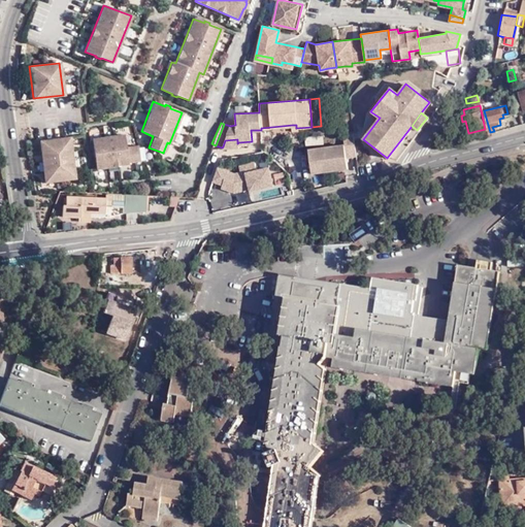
[(355,156),(352,132),(341,133),(342,144),(307,150),(309,172),(346,168),(345,157),(355,156)]
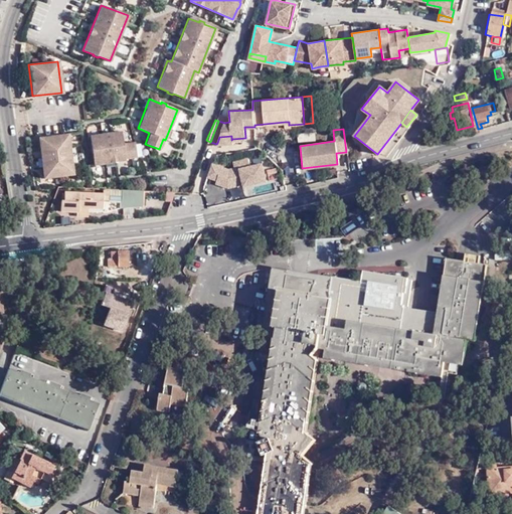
[(120,131),(89,135),(90,147),(88,147),(89,153),(90,152),(92,164),(123,160),(123,159),(135,158),(133,142),(121,144),(120,131)]
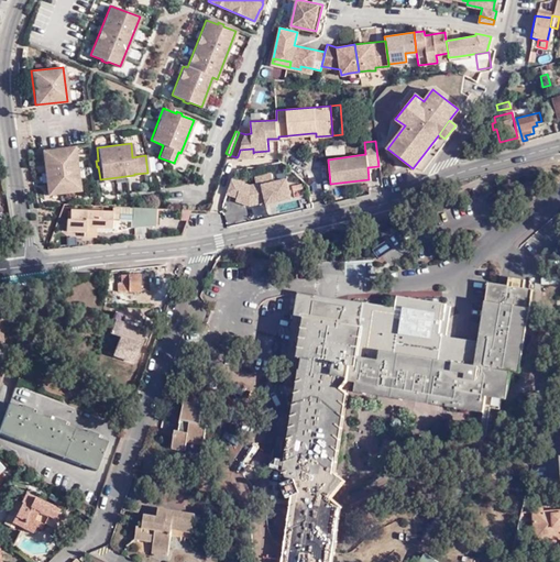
[(73,146),(41,151),(46,194),(78,189),(73,146)]
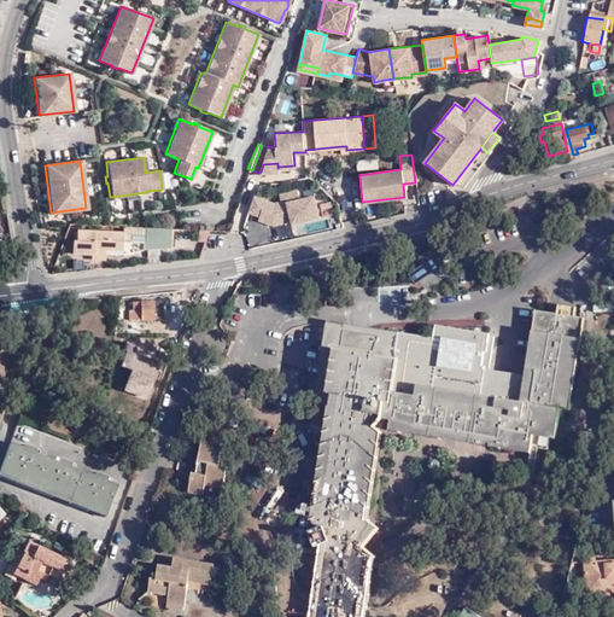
[(276,195),(249,199),(252,225),(319,216),(315,193),(298,196),(297,188),(276,191),(276,195)]
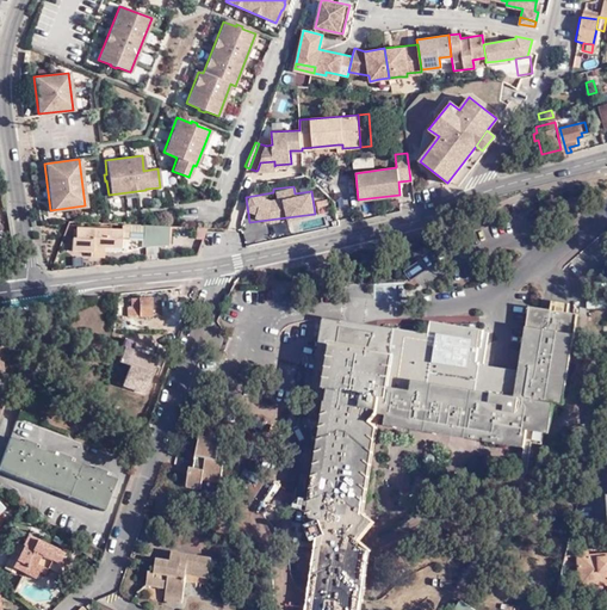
[(301,228),(330,222),(328,211),(298,217),(301,228)]
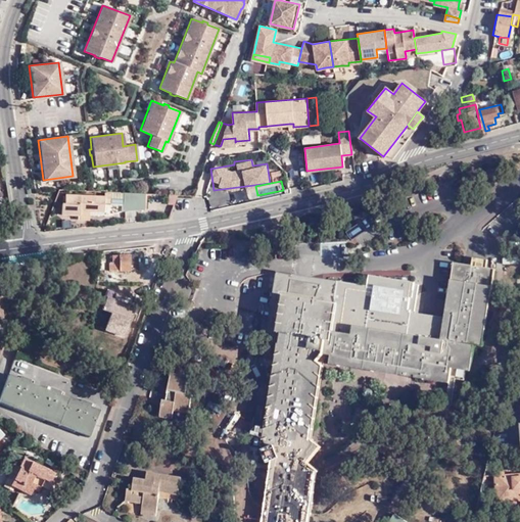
[(141,210),(142,194),(120,193),(101,192),(101,198),(101,203),(119,204),(119,212),(122,212),(132,211),(141,210)]
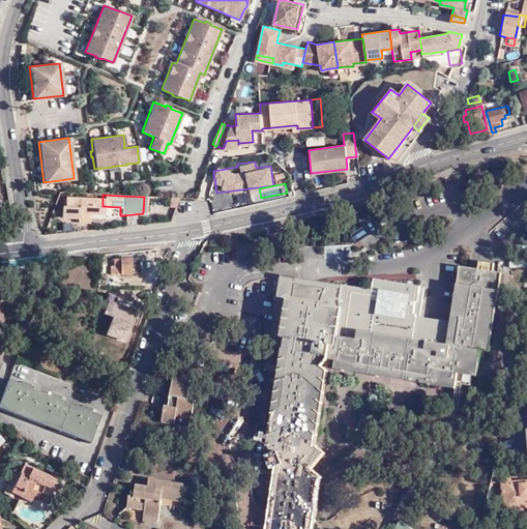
[(103,206),(103,201),(63,198),(62,207),(60,206),(60,217),(78,218),(78,213),(88,214),(101,215),(103,206)]
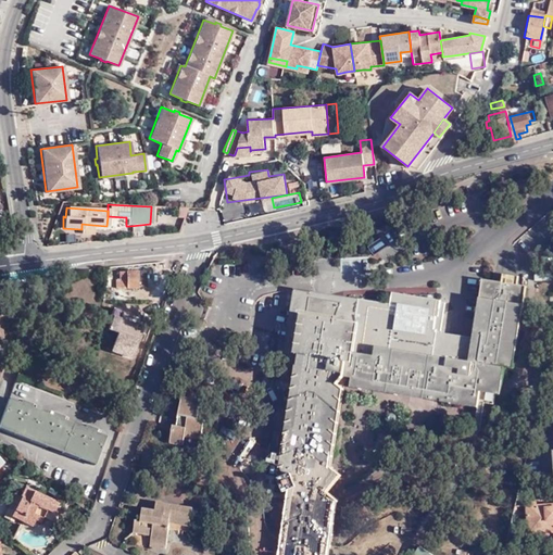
[(91,234),(92,225),(82,224),(82,229),(82,232),(91,234)]
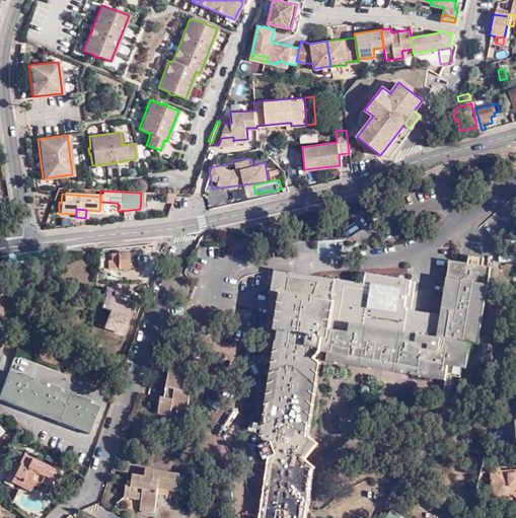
[(132,220),(131,210),(121,211),(122,222),(132,220)]
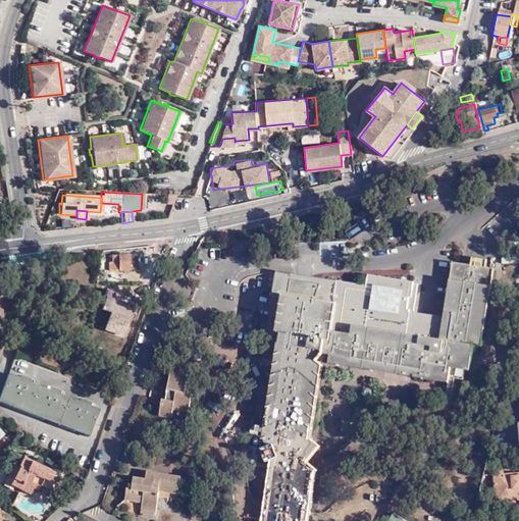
[(126,269),(126,254),(111,254),(111,269),(126,269)]
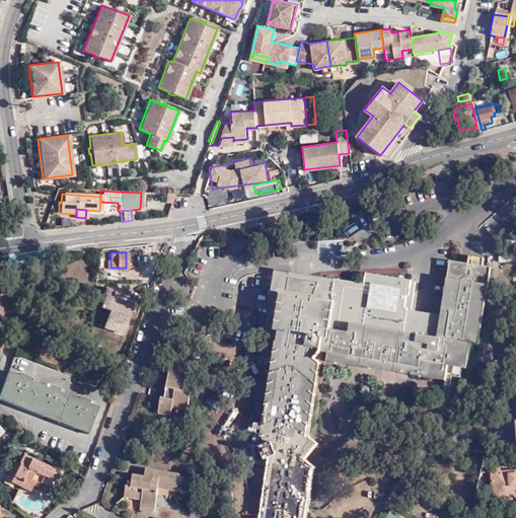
[(135,252),(126,252),(126,268),(136,267),(135,252)]
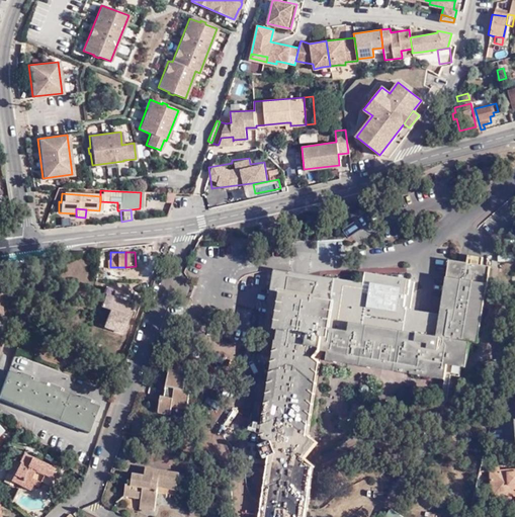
[(466,252),(465,260),(479,262),(480,254),(466,252)]
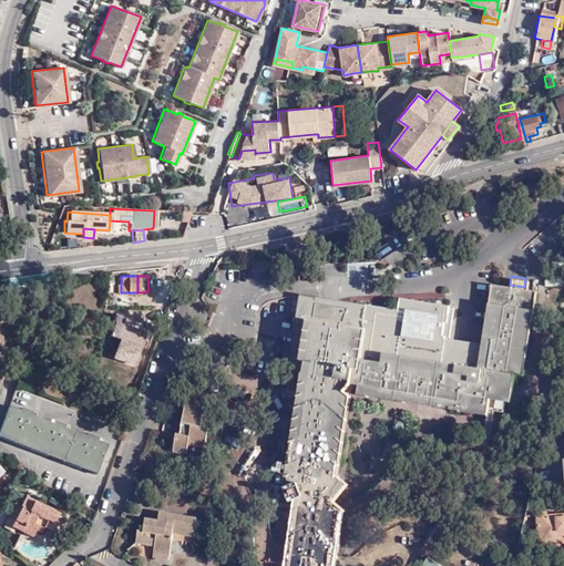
[(331,565),(334,565),(329,562),(336,554),(331,549),(338,542),(334,538),(339,531),(335,526),(341,520),(337,515),(344,508),(332,500),(346,482),(330,470),(337,463),(331,458),(338,450),(335,446),(340,439),(336,435),(341,428),(338,423),(344,415),(340,411),(346,403),(341,400),(348,392),(344,389),(349,382),(358,383),(357,382),(362,383),(362,388),(449,401),(449,407),(485,412),(486,407),(501,409),(503,399),(504,389),(510,390),(513,371),(521,372),(534,288),(524,287),(510,285),(490,281),(480,341),(448,335),(452,306),(447,305),(445,304),(400,296),(398,308),(347,300),(346,306),(340,321),(311,317),(315,301),(315,295),(299,292),(288,364),(304,368),(304,370),(306,379),(300,381),(304,391),(299,392),(303,402),(297,404),(300,414),(295,415),(298,425),(294,428),(297,436),(291,439),(295,448),(290,450),(294,460),(287,462),(291,472),(286,474),(289,482),(289,483),(285,484),(290,498),(295,497),(298,505),(291,507),(296,517),(290,520),(295,528),(288,531),(293,541),(287,543),(290,552),(285,554),(289,563),(283,565),(331,565)]
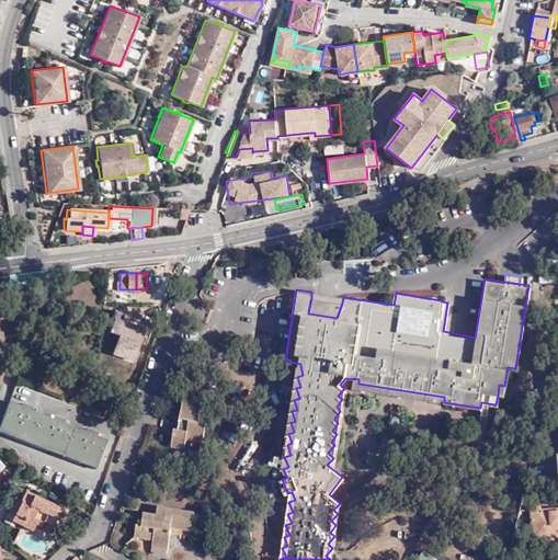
[(343,297),(311,292),(311,298),(342,303),(343,297)]
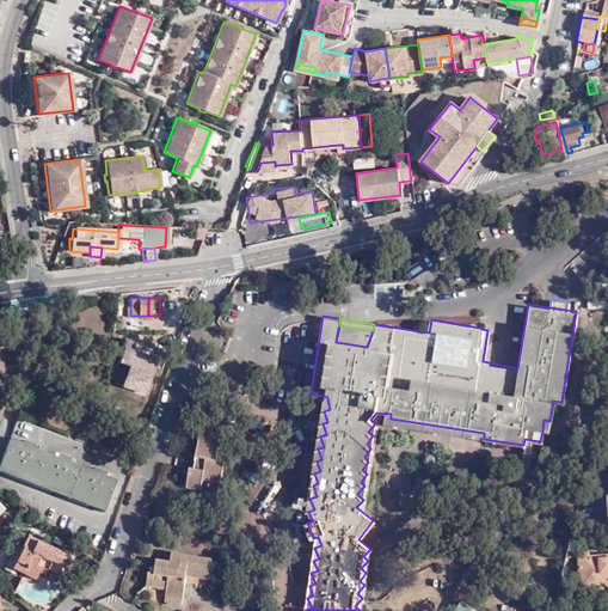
[(165,352),(173,355),(177,343),(170,341),(165,352)]
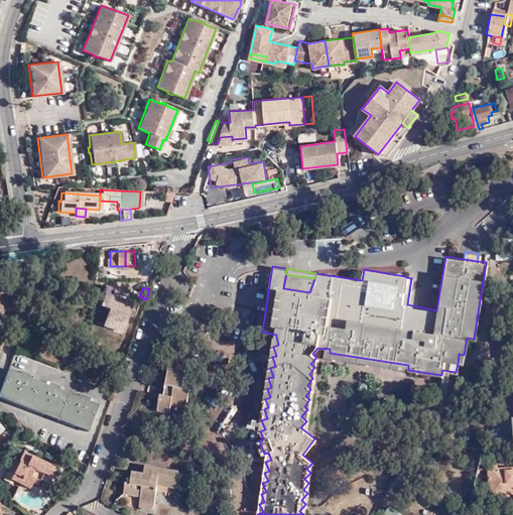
[(103,319),(123,327),(133,298),(105,288),(101,299),(109,303),(103,319)]
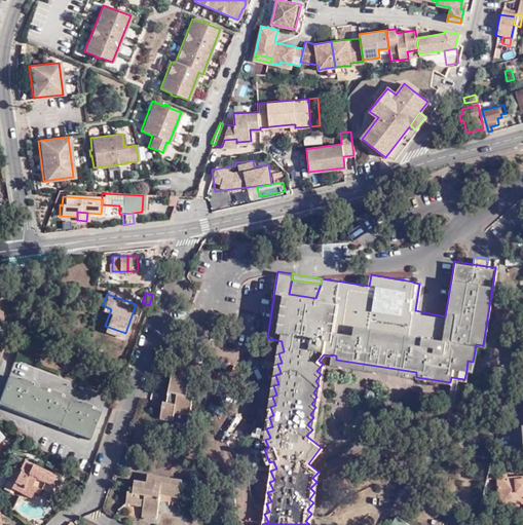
[(330,364),(416,377),(416,372),(336,360),(336,355),(331,354),(332,355),(330,364)]
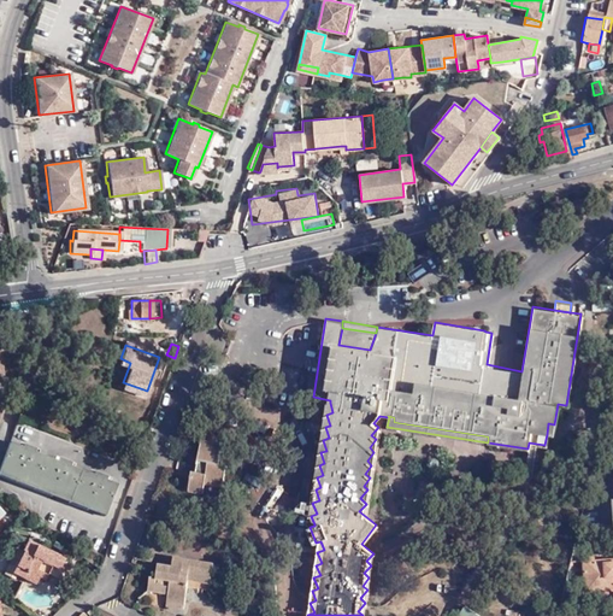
[(199,469),(195,468),(192,468),(188,487),(202,490),(204,480),(206,475),(223,479),(227,462),(217,461),(222,441),(202,436),(196,461),(200,462),(199,469)]
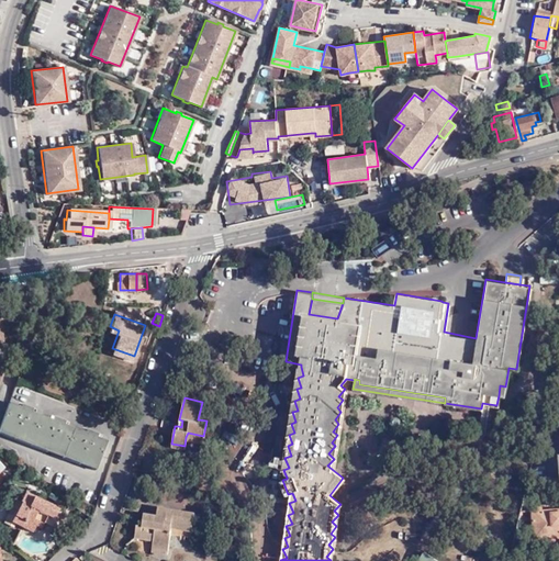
[(0,429),(96,464),(105,439),(92,434),(93,432),(87,429),(86,432),(59,422),(59,419),(53,416),(52,419),(26,410),(28,407),(21,405),(20,407),(6,403),(0,417),(0,429)]
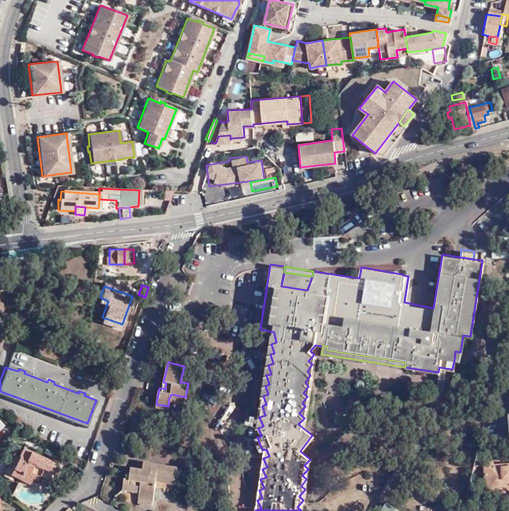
[(43,469),(48,472),(53,464),(23,448),(18,456),(20,457),(11,475),(14,476),(18,478),(21,473),(31,478),(36,481),(39,476),(41,473),(38,471),(40,468),(43,469)]
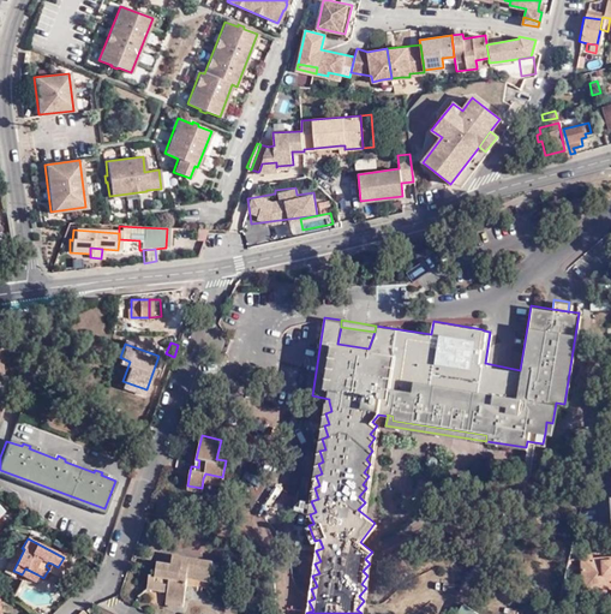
[(15,577),(17,572),(13,571),(24,549),(22,548),(17,546),(4,571),(15,577)]
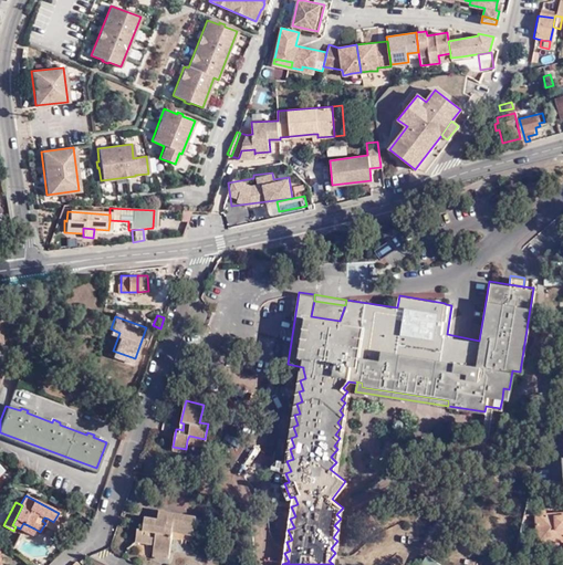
[(153,541),(164,510),(165,508),(162,508),(160,510),(158,510),(157,516),(156,516),(156,515),(145,513),(143,526),(137,525),(135,537),(153,541)]
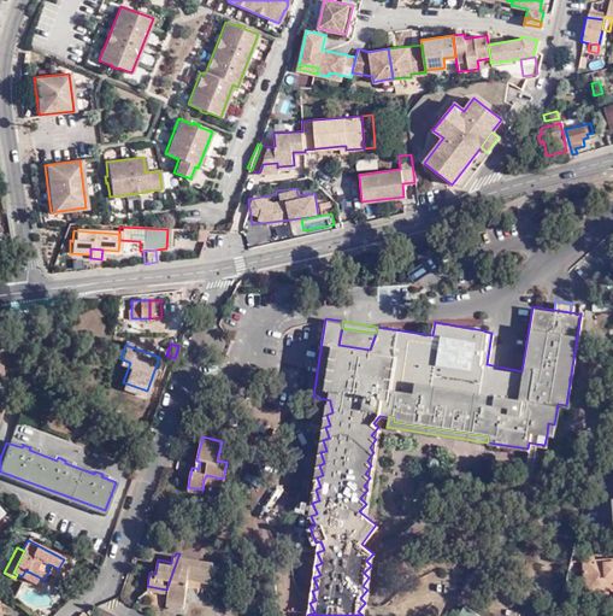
[(182,557),(178,556),(166,590),(168,590),(166,598),(183,602),(188,576),(211,580),(213,559),(183,555),(182,557)]
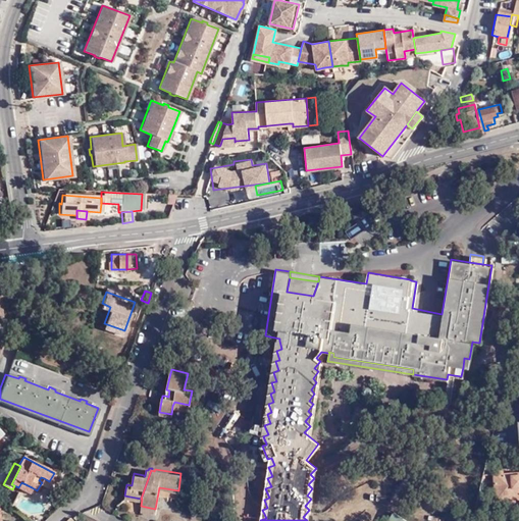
[(518,492),(518,475),(517,475),(516,473),(508,474),(507,471),(490,472),(491,490),(499,489),(499,493),(518,492)]
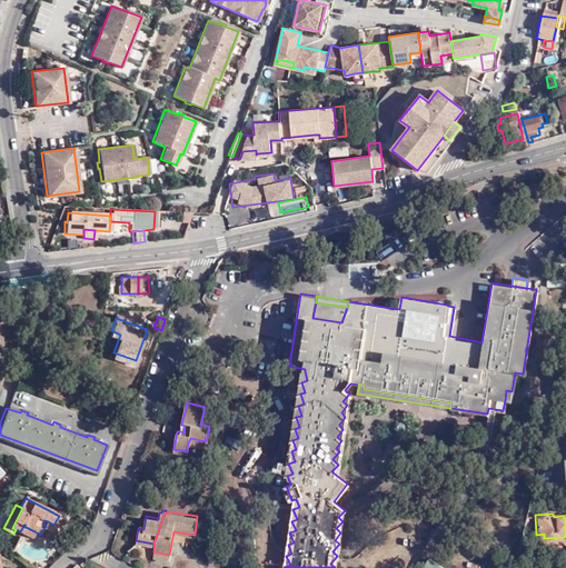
[(48,521),(46,526),(43,529),(53,535),(58,527),(53,525),(48,521)]
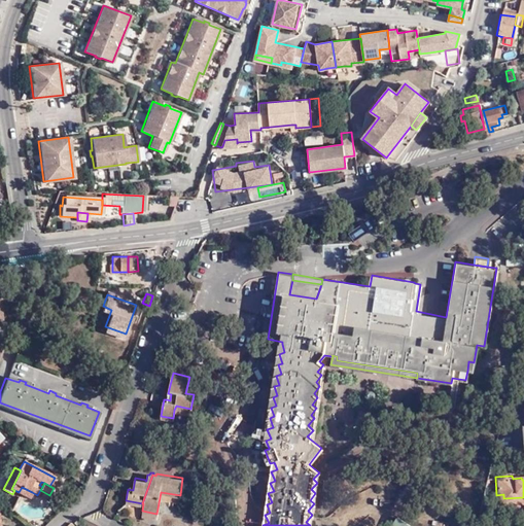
[(29,498),(32,492),(22,487),(19,492),(29,498)]
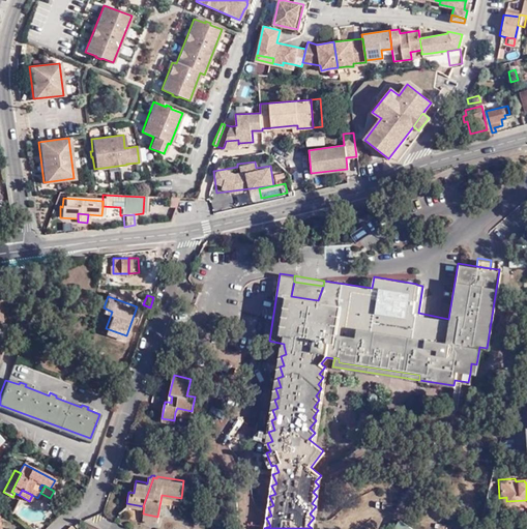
[(500,508),(526,505),(526,500),(506,501),(506,497),(499,498),(500,508)]
